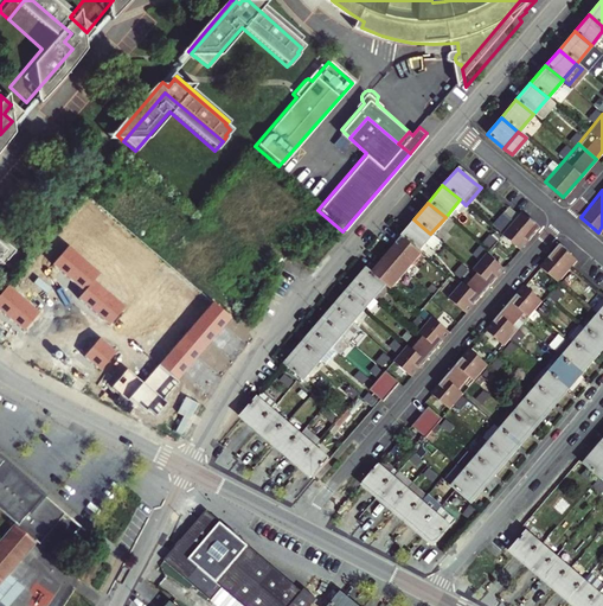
[(538,233),(518,215),(501,233),(521,250),(538,233)]
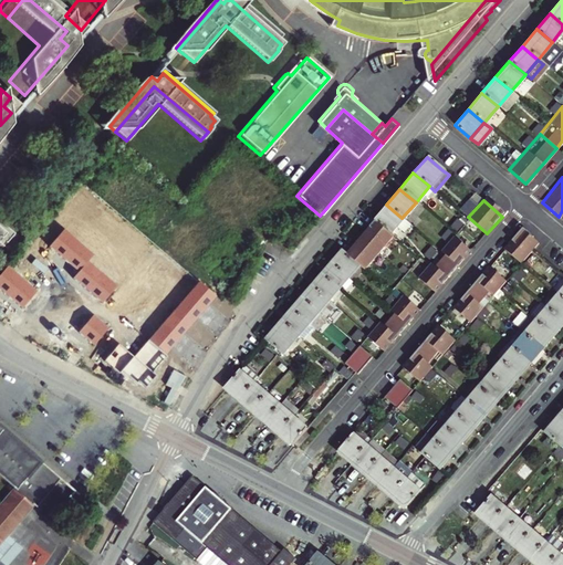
[(396,225),(402,218),(386,205),(372,220),(388,233),(396,225)]
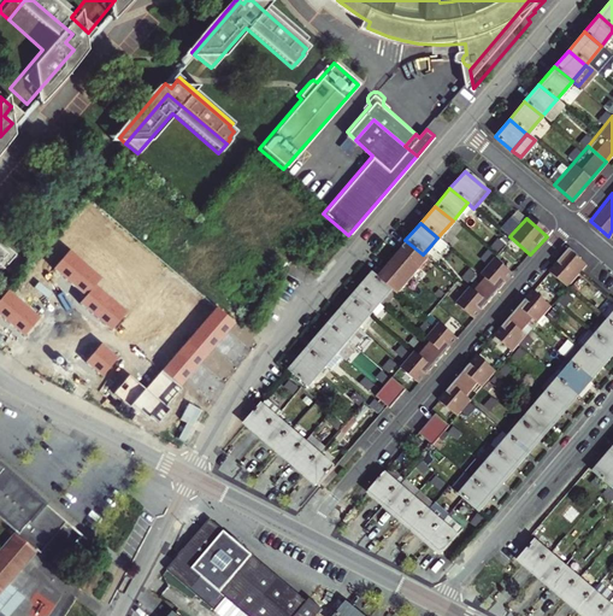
[(423,254),(405,240),(401,236),(395,244),(400,247),(389,259),(408,275),(424,256),(423,254)]
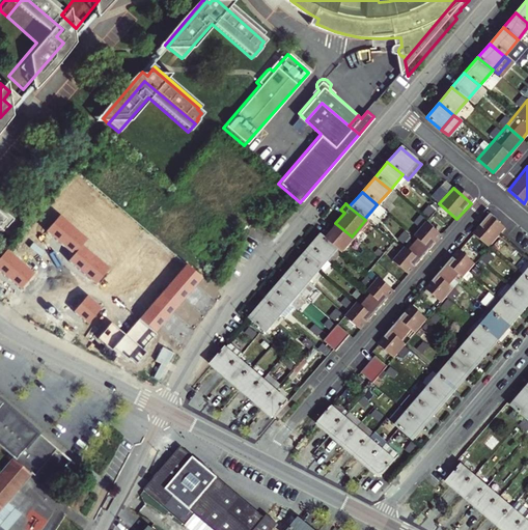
[(383,210),(377,204),(371,211),(377,216),(383,210)]
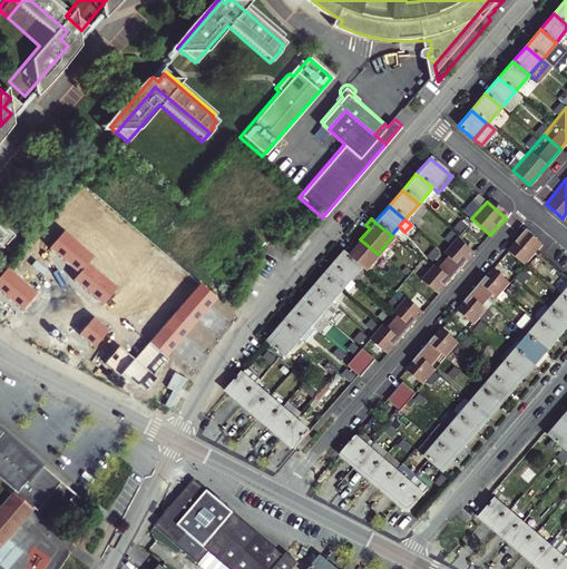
[(11,234),(0,225),(0,247),(11,234)]
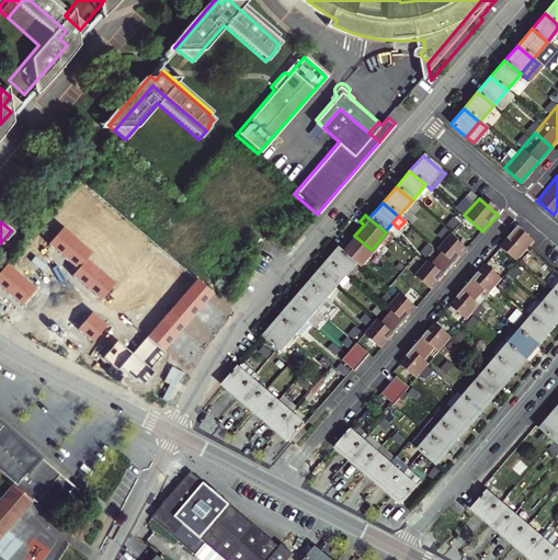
[(533,242),(516,227),(499,247),(515,262),(533,242)]
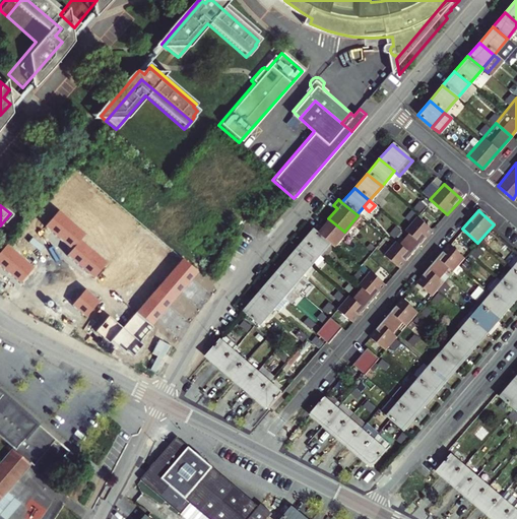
[(431,229),(414,215),(403,230),(419,243),(431,229)]
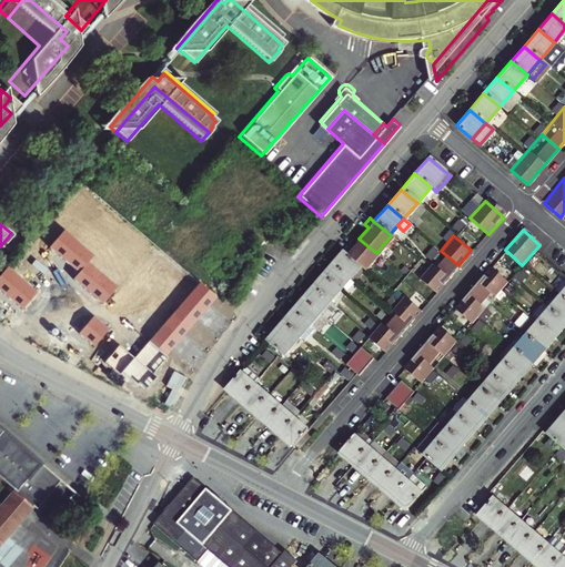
[(346,245),(341,252),(362,270),(376,253),(359,239),(351,249),(346,245)]
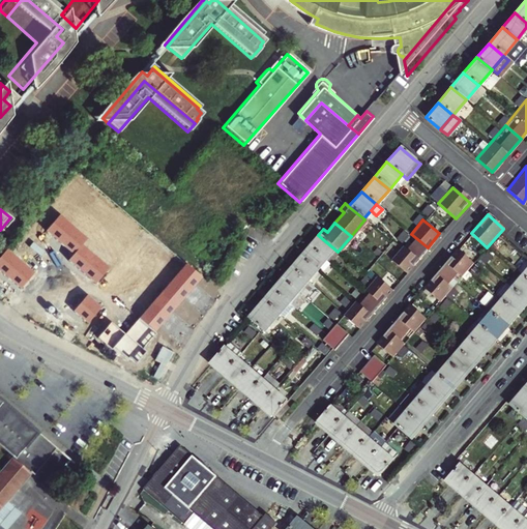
[(318,235),(309,245),(324,258),(328,262),(338,252),(318,235)]
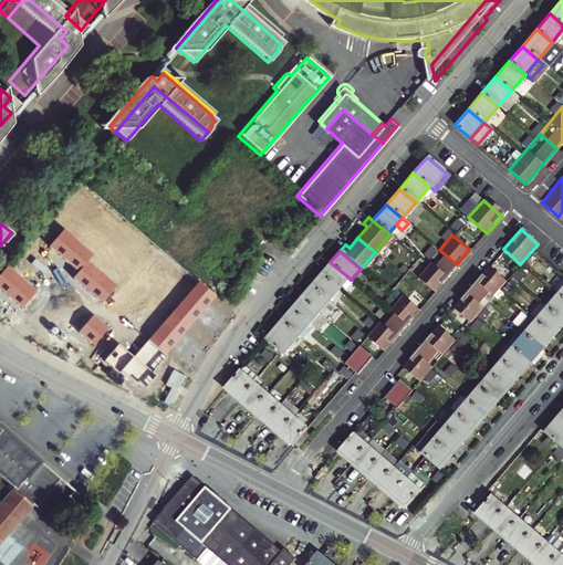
[(430,261),(416,279),(433,292),(447,274),(430,261)]
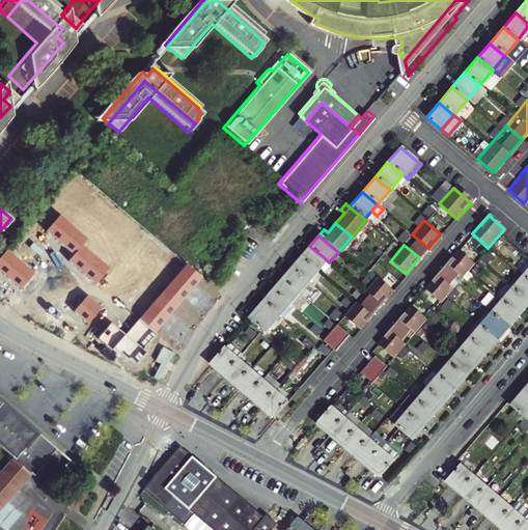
[(325,258),(309,246),(300,257),(315,270),(325,258)]
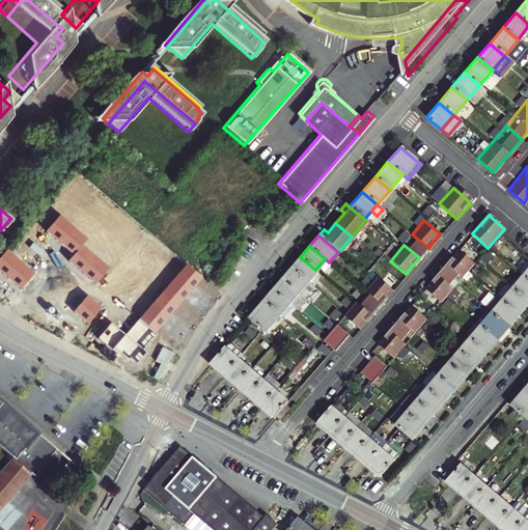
[(472,260),(457,248),(445,262),(461,274),(472,260)]
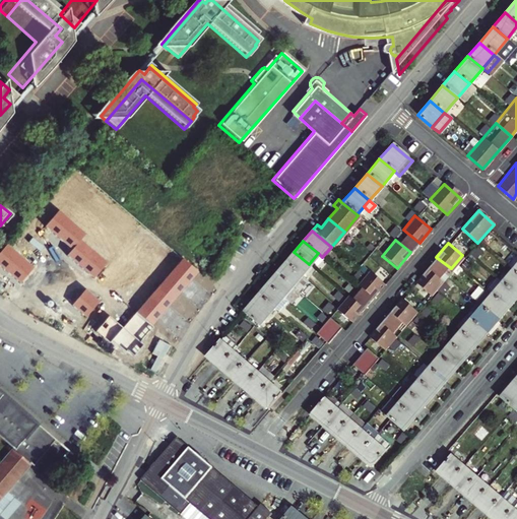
[(309,264),(294,252),(284,262),(300,275),(309,264)]
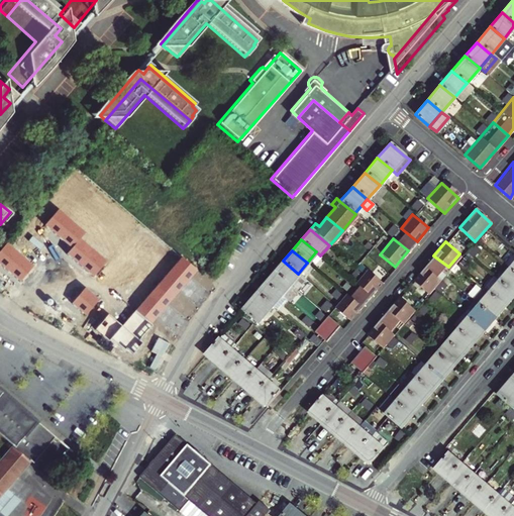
[(283,261),(274,272),(288,284),(298,274),(283,261)]
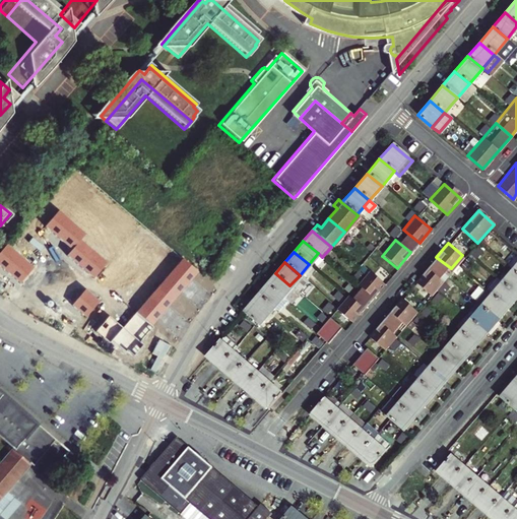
[(446,274),(432,262),(418,278),(433,290),(446,274)]
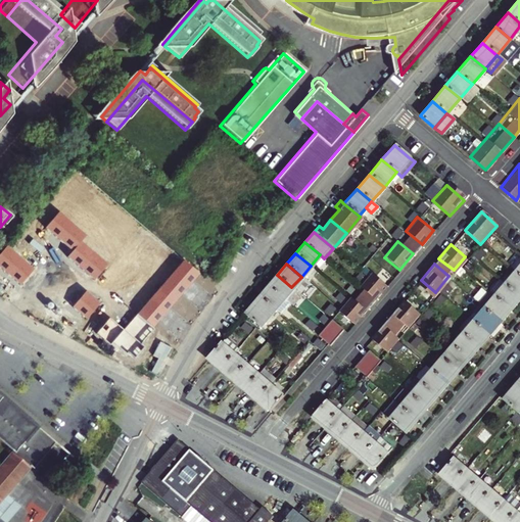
[(519,294),(519,277),(514,272),(513,273),(507,269),(499,279),(504,283),(504,284),(519,296),(519,294)]
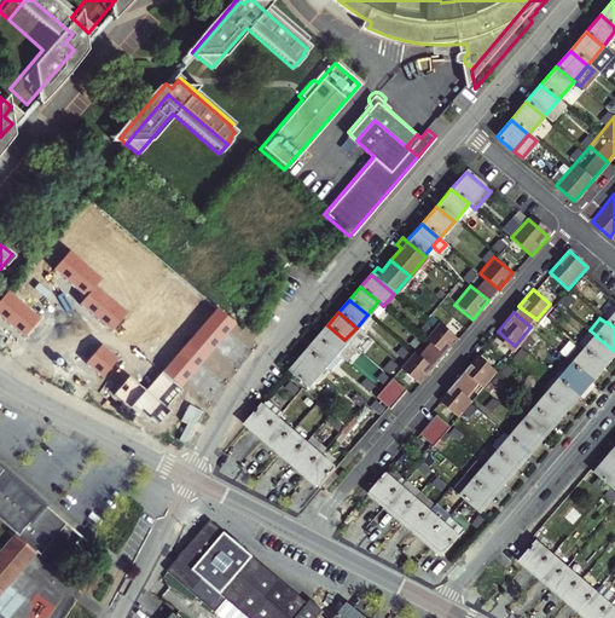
[(458,342),(437,324),(421,345),(440,362),(458,342)]
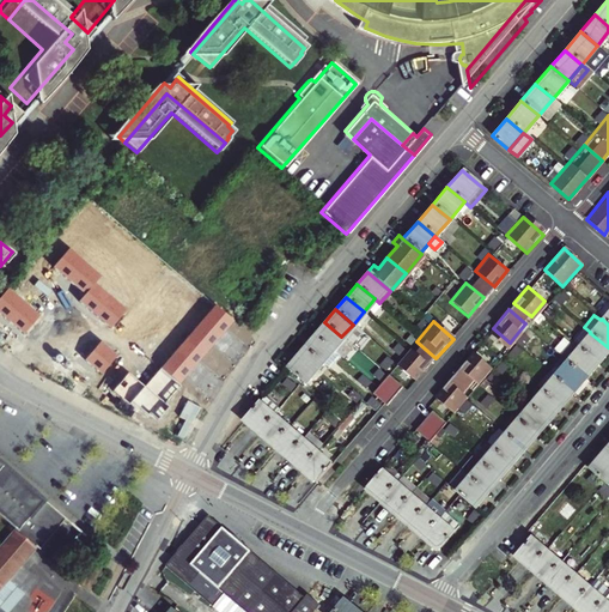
[(341,337),(324,322),(314,335),(330,350),(341,337)]
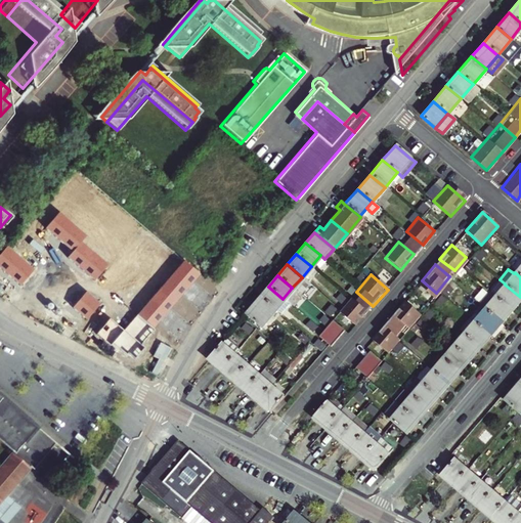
[(483,285),(474,296),(483,304),(493,293),(483,285)]
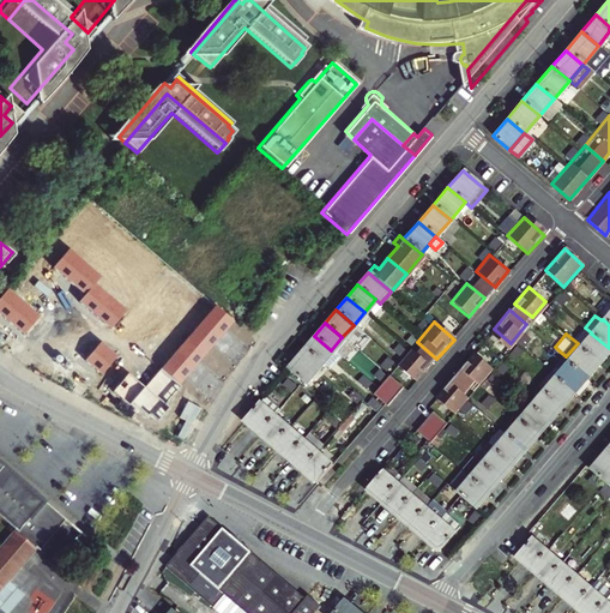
[(609,348),(591,334),(579,348),(596,362),(609,348)]
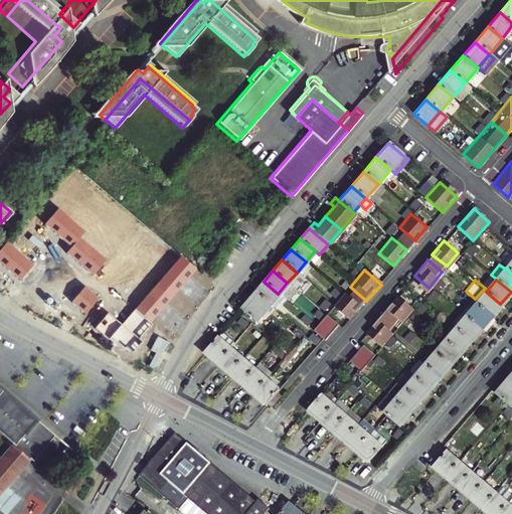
[(278,294),(264,282),(253,292),(269,305),(270,304),(274,308),(282,297),(278,294)]
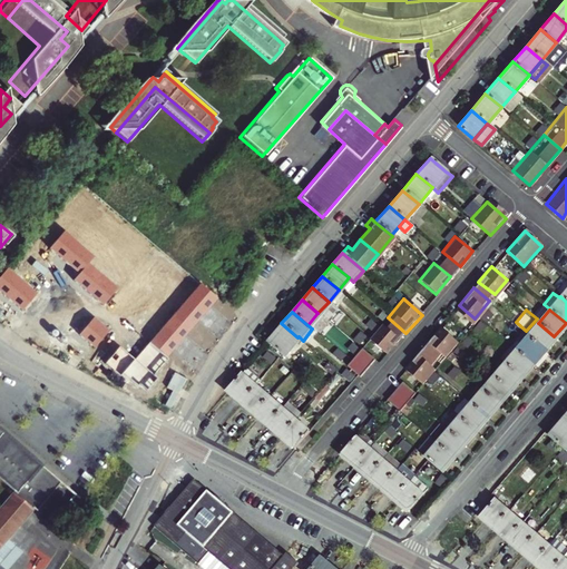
[(368,341),(385,356),(406,333),(388,317),(368,341)]
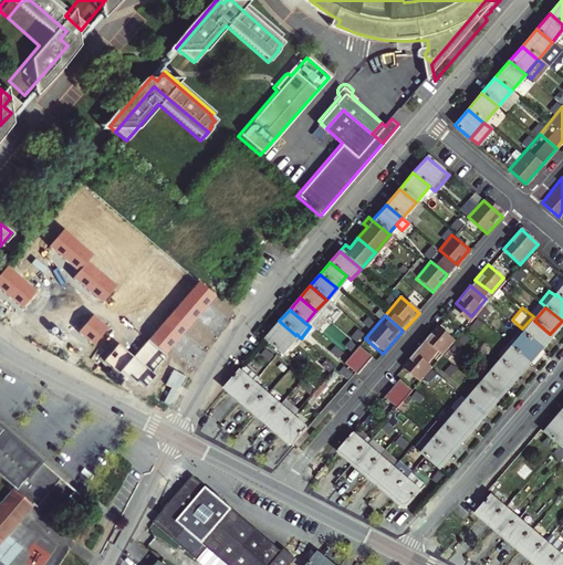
[(279,321),(263,339),(280,353),(295,335),(279,321)]
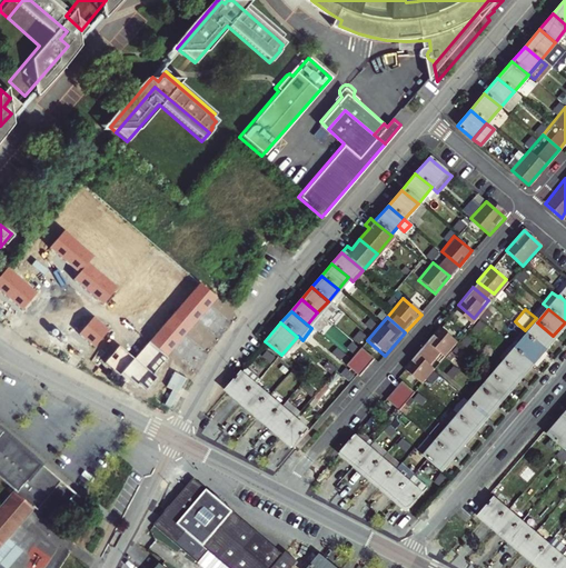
[(553,336),(537,322),(525,336),(542,350),(553,336)]
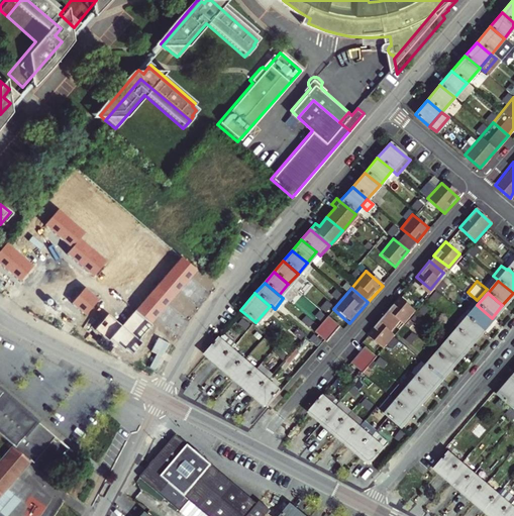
[(414,311),(399,299),(381,322),(396,334),(414,311)]
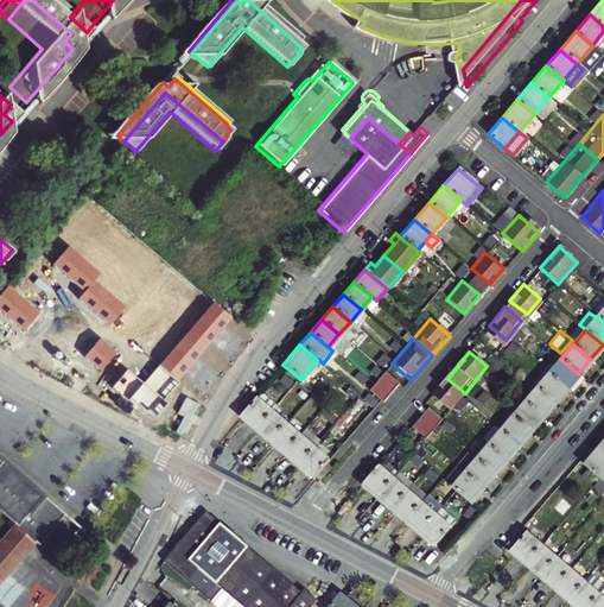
[(542,368),(548,373),(566,387),(578,374),(560,359),(554,354),(542,368)]
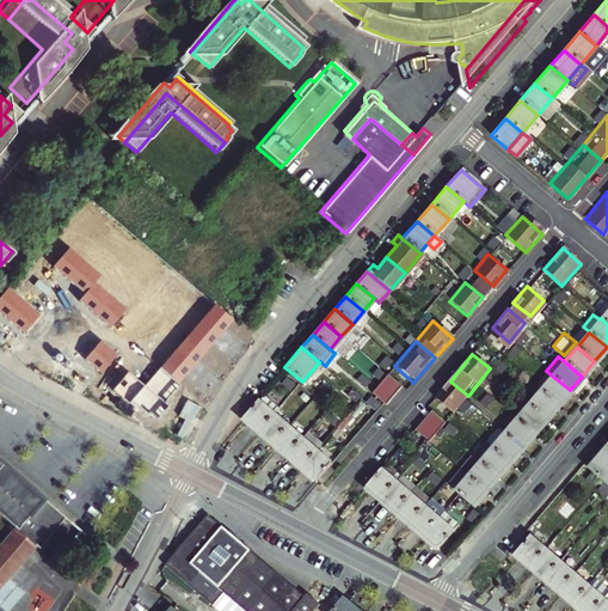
[(374,395),(386,404),(401,386),(388,376),(374,395)]
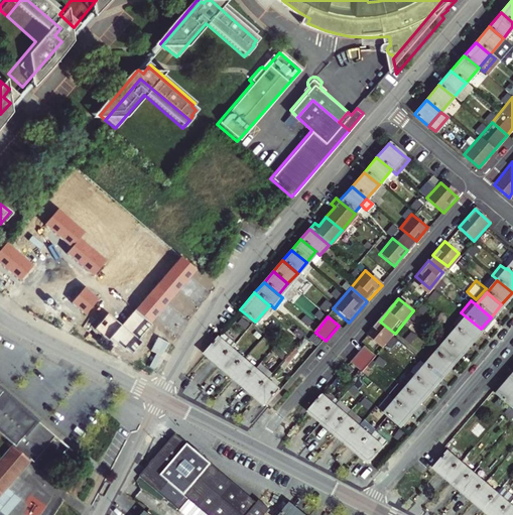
[(466,316),(456,329),(470,342),(481,329),(466,316)]
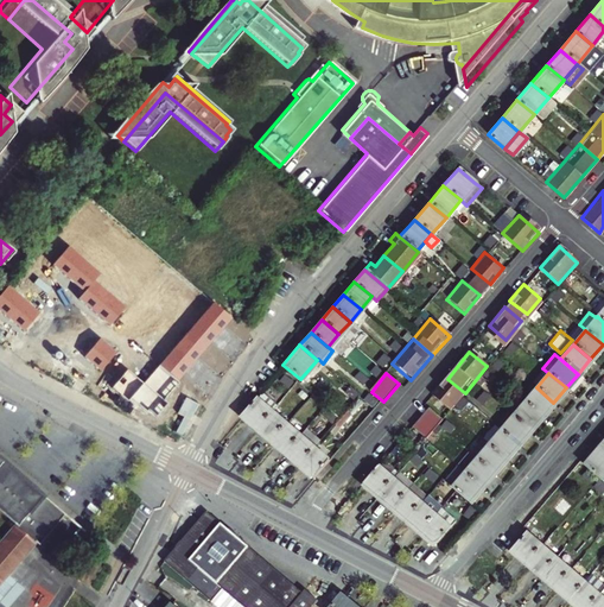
[(447,380),(431,400),(446,413),(463,392),(447,380)]
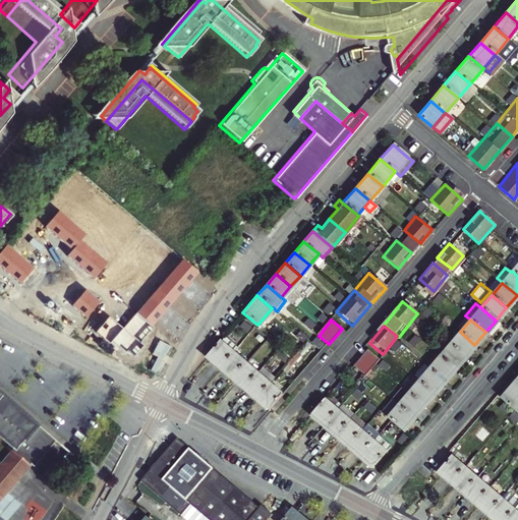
[(474,345),(460,332),(449,344),(464,356),(474,345)]
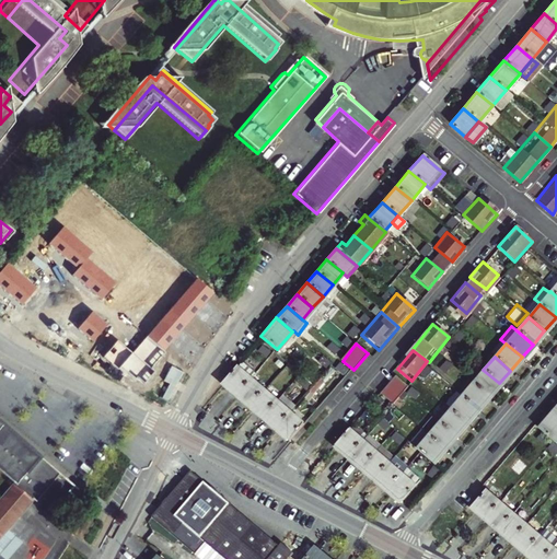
[(286,361),(283,363),(297,374),(300,370),(287,359),(286,361)]
